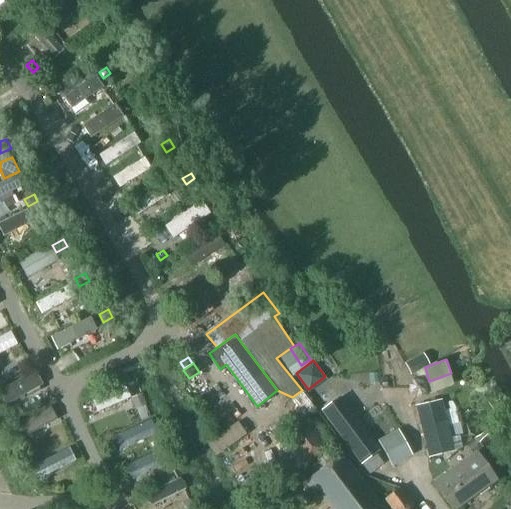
[(314,405),(302,390),(292,397),(305,413),(314,405)]
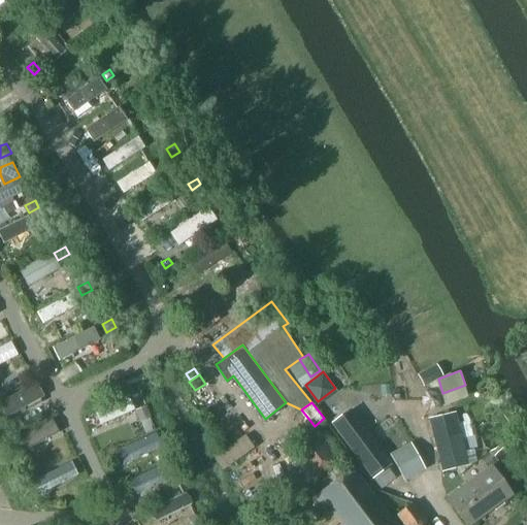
[(146,404),(136,409),(140,418),(151,413),(146,404)]
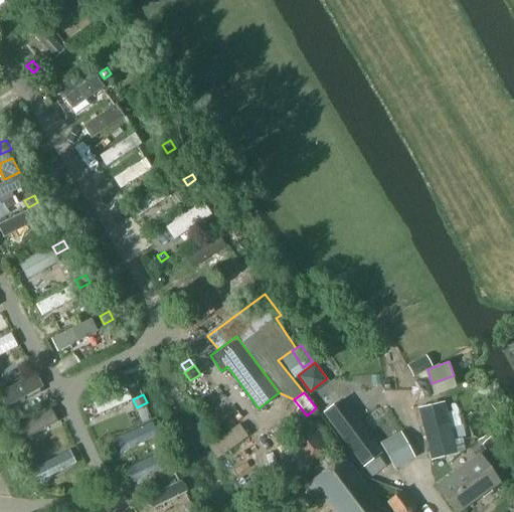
[(382,450),(341,395),(323,409),(363,464),(382,450)]
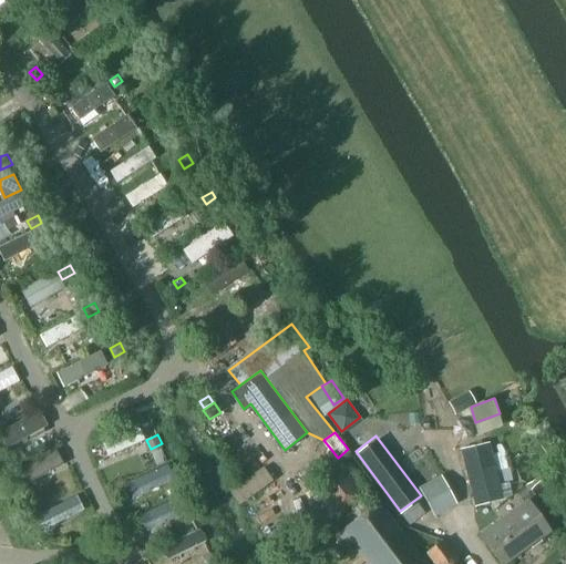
[(474,503),(502,496),(495,470),(489,443),(461,450),(474,503)]
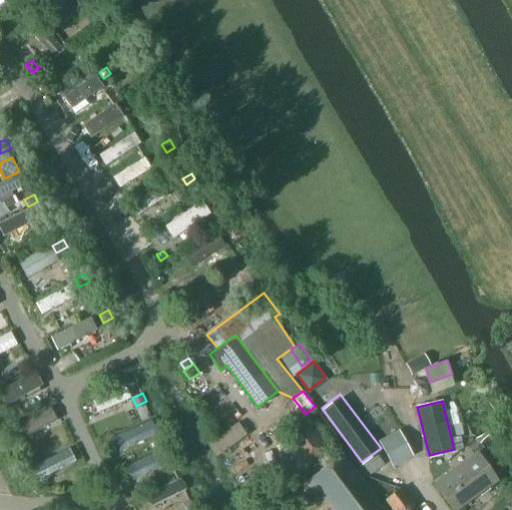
[(217,418),(209,424),(218,435),(225,430),(217,418)]
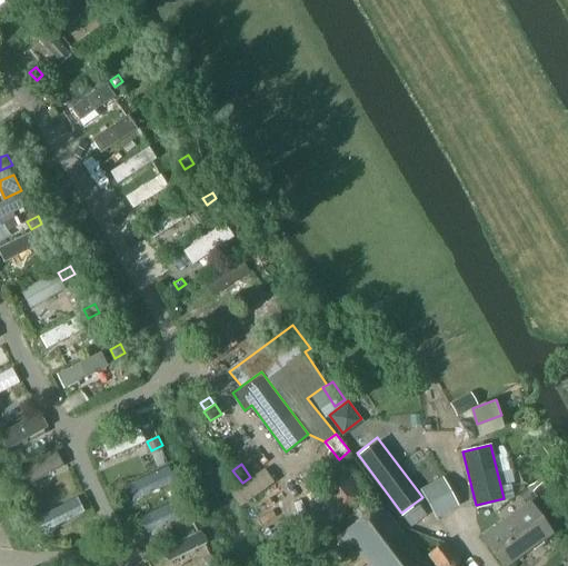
[(342,520),(369,500),(344,466),(317,486),(342,520)]
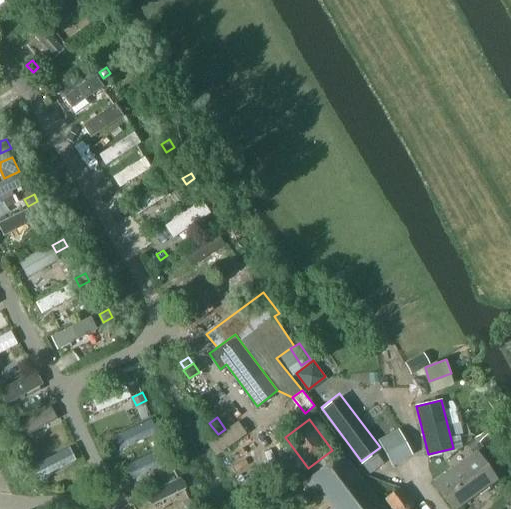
[(452,423),(447,424),(453,448),(461,446),(457,434),(462,433),(459,421),(458,422),(452,423)]
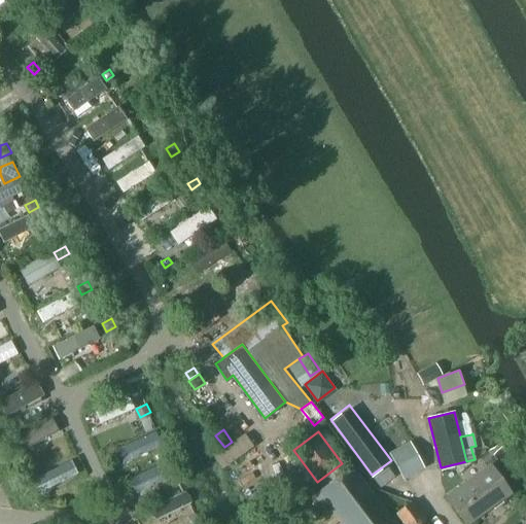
[(173,435),(165,441),(171,453),(179,448),(173,435)]
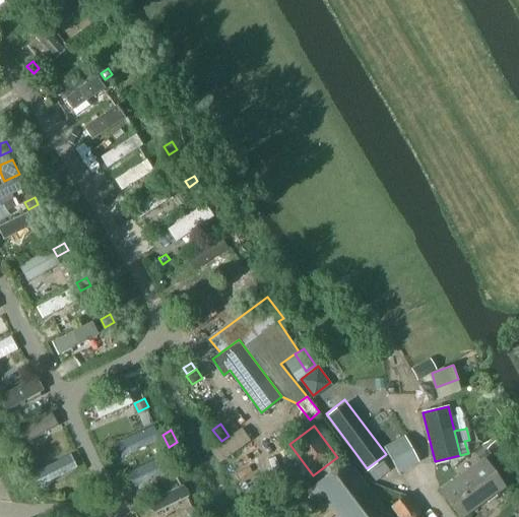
[(398,473),(419,461),(406,436),(385,448),(398,473)]
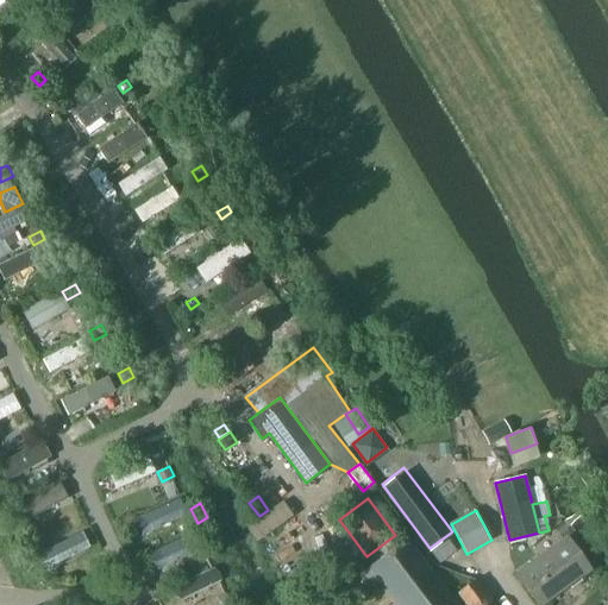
[(268,536),(261,540),(264,546),(271,542),(268,536)]
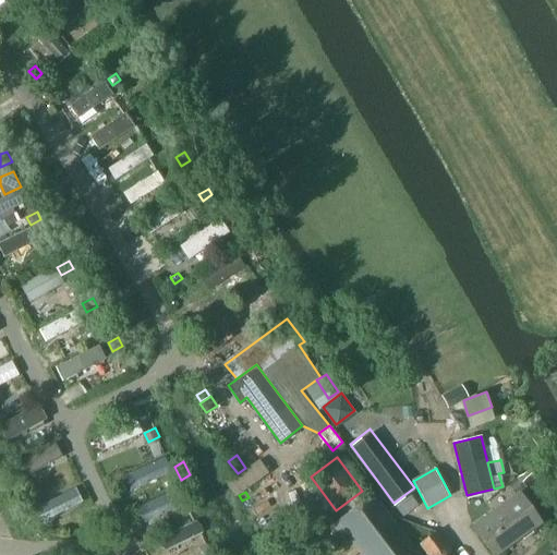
[(495,554),(541,521),(519,493),(473,526),(495,554)]
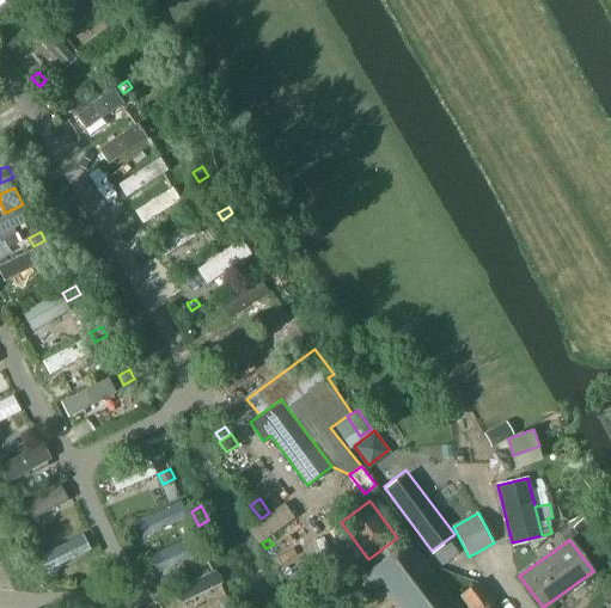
[(398,607),(457,607),(409,542),(371,571),(398,607)]
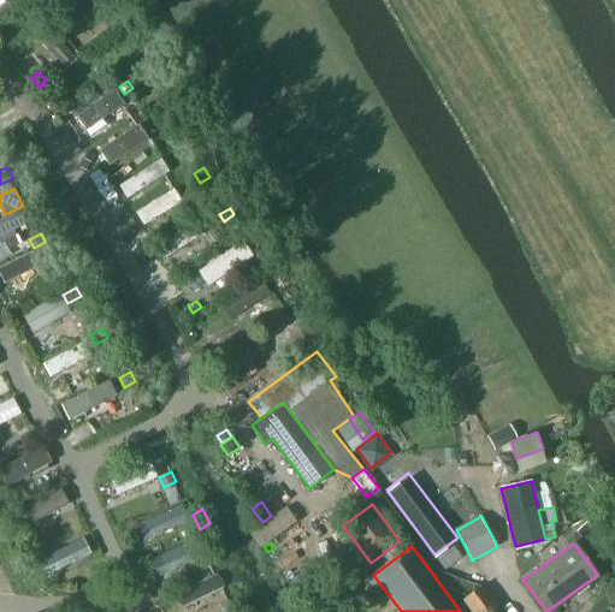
[(276,551),(267,556),(273,564),(282,559),(276,551)]
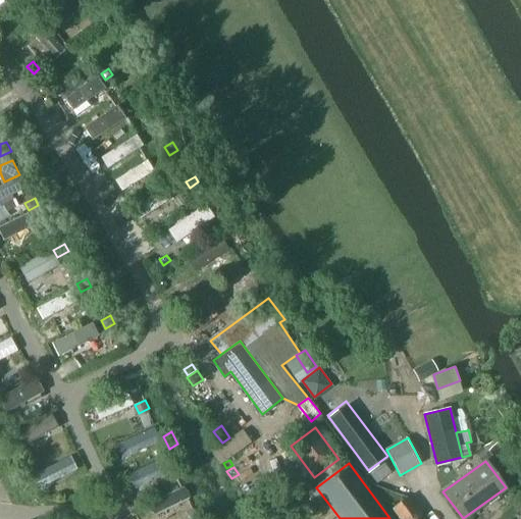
[(239,475),(231,479),(238,489),(244,485),(239,475)]
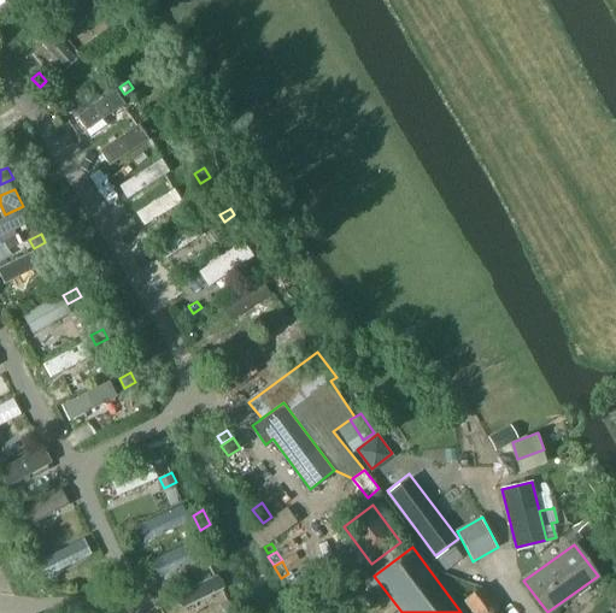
[(294,570),(283,577),(289,585),(300,578),(294,570)]
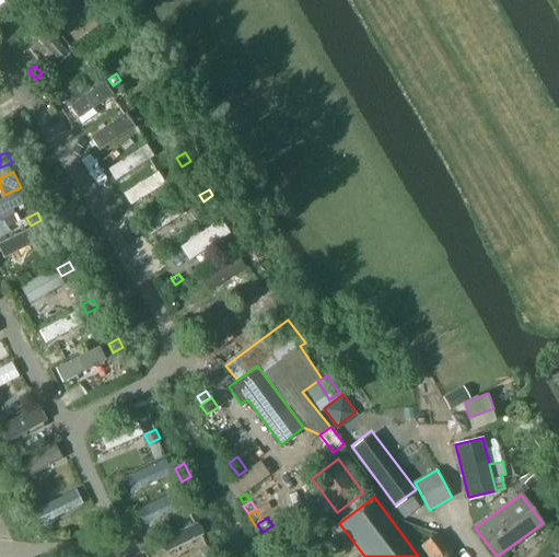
[(333,523),(324,530),(339,550),(348,544),(333,523)]
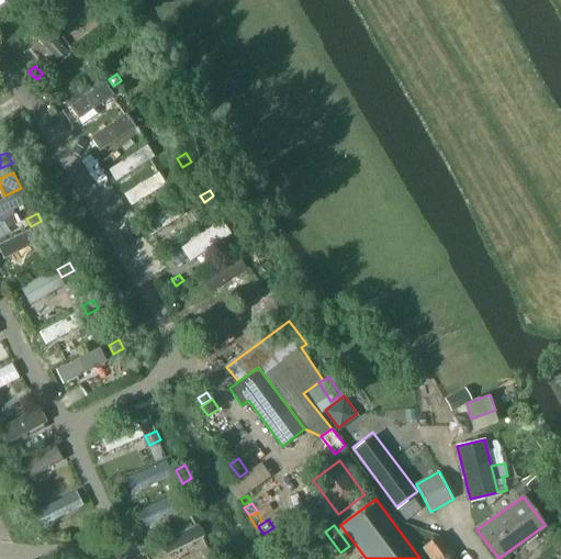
[(430,558),(456,558),(438,535),(422,547),(430,558)]
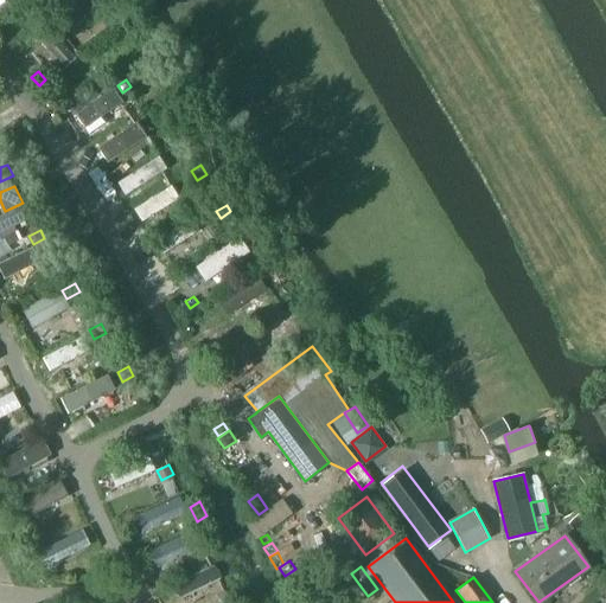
[(225,590),(219,595),(225,602),(231,598),(225,590)]
